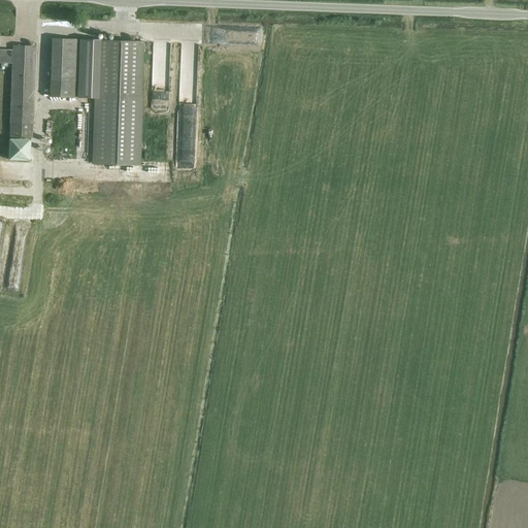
[(207,30),(207,44),(249,45),(250,32),(207,30)]
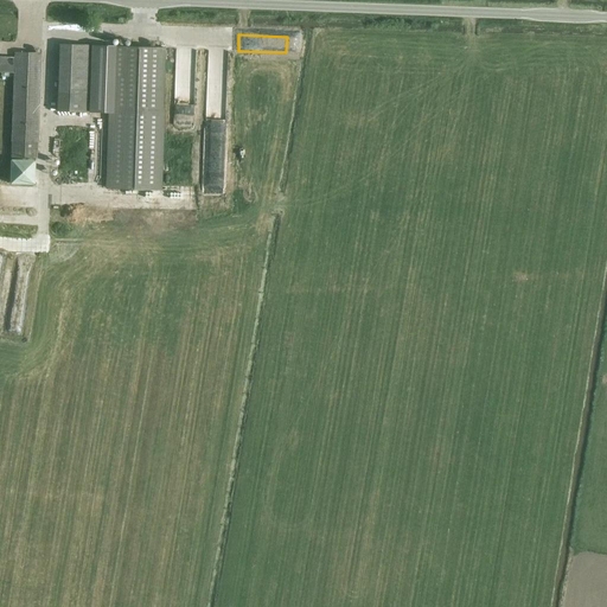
[(61,56),(58,112),(93,113),(108,113),(106,187),(161,190),(161,186),(164,129),(165,112),(163,110),(165,59),(165,48),(113,46),(95,45),(61,44),(61,56)]
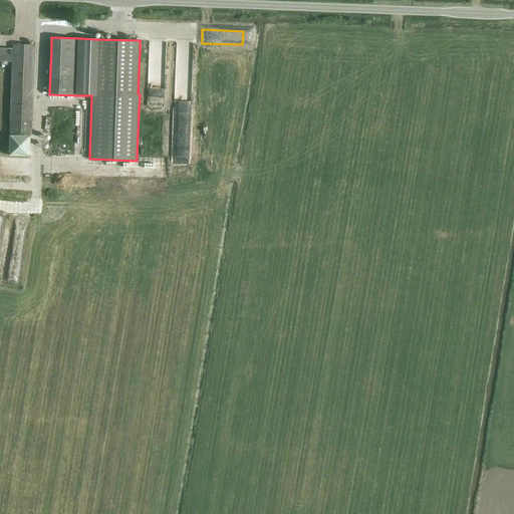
[(0,60),(12,61),(10,134),(32,135),(35,44),(13,44),(13,48),(0,47),(0,60)]
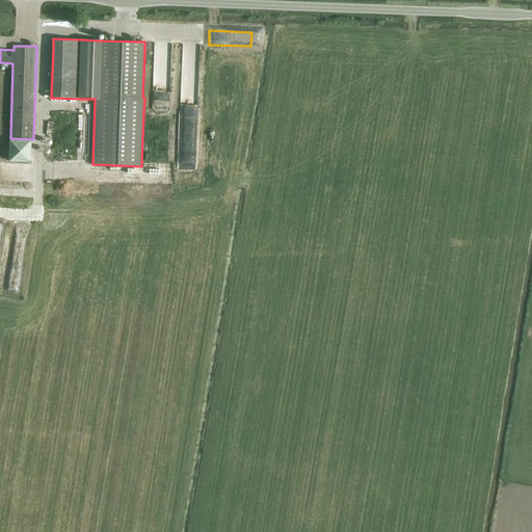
[(156,47),(155,68),(170,68),(171,52),(163,51),(163,47),(156,47)]
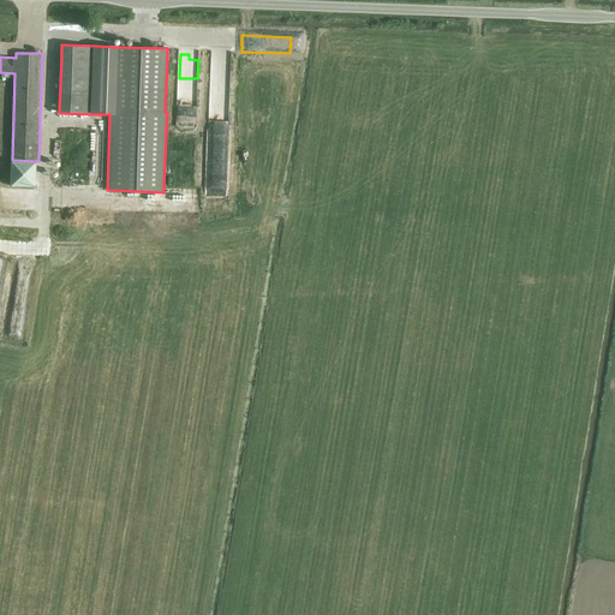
[(179,84),(178,129),(193,129),(195,94),(186,94),(186,85),(179,84)]
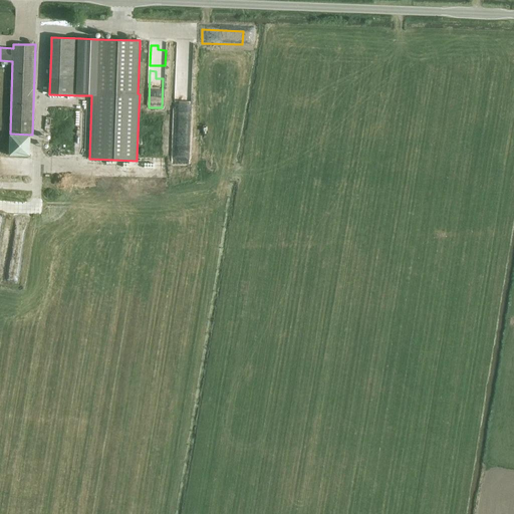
[(191,166),(193,105),(174,104),(172,165),(191,166)]
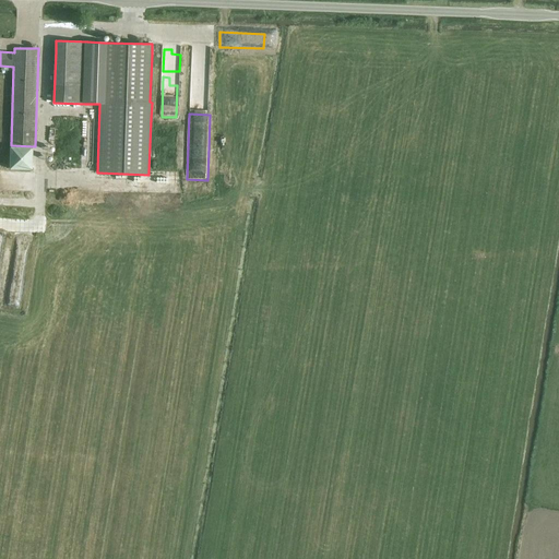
[(11,146),(10,169),(33,169),(33,146),(11,146)]
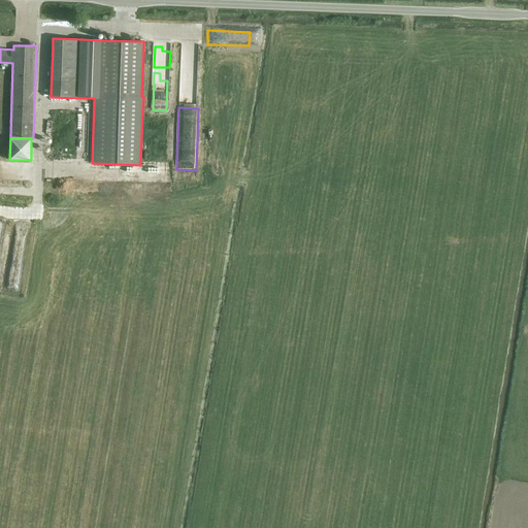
[(47,223),(60,223),(61,204),(48,204),(47,223)]
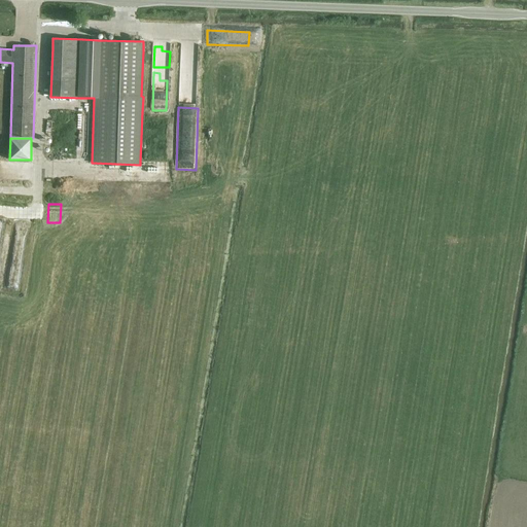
All buildings are outlined.
